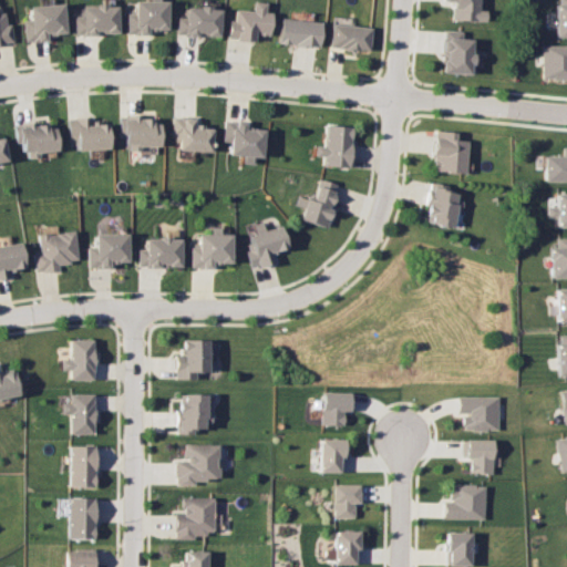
[(166,29),(166,0),(155,0),(127,0),(127,34),(151,34),(152,28),(166,29)]
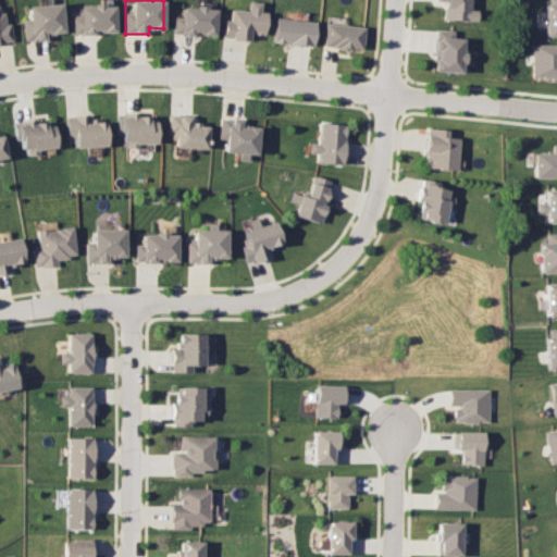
[(470,9),(470,0),(437,0),(437,1),(445,2),(444,19),(478,20),(478,10),(470,9)]
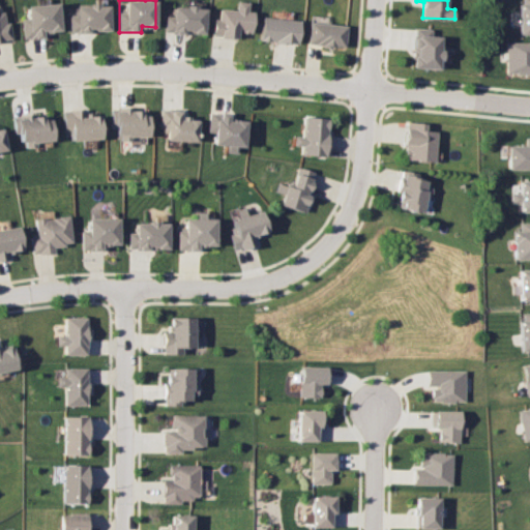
[(529,0),(519,0),(521,34),(529,33),(529,0)]
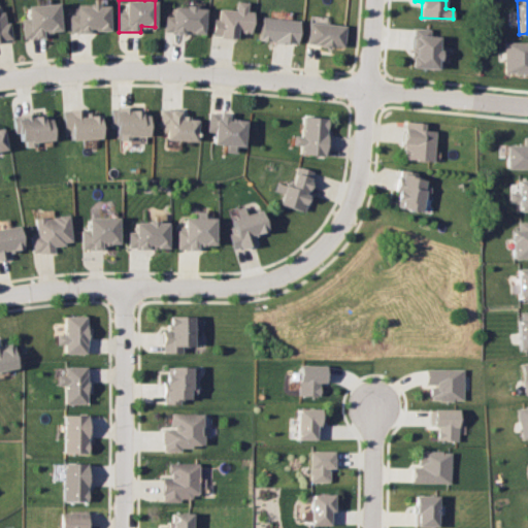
[(253,11),(248,10),(248,2),(235,1),(235,9),(219,8),(218,18),(213,18),(212,36),(237,37),(237,32),(252,33),(253,11)]
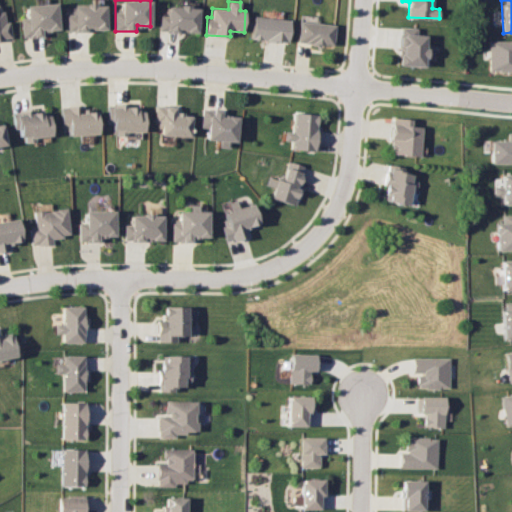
[(25,4),(25,17),(20,17),(21,37),(44,36),(44,31),(57,30),(56,3),(25,4)]
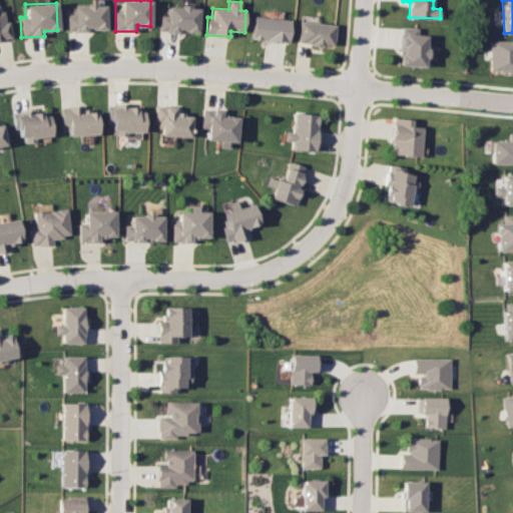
[(105,29),(104,4),(72,5),(72,15),(66,15),(66,31),(105,29)]
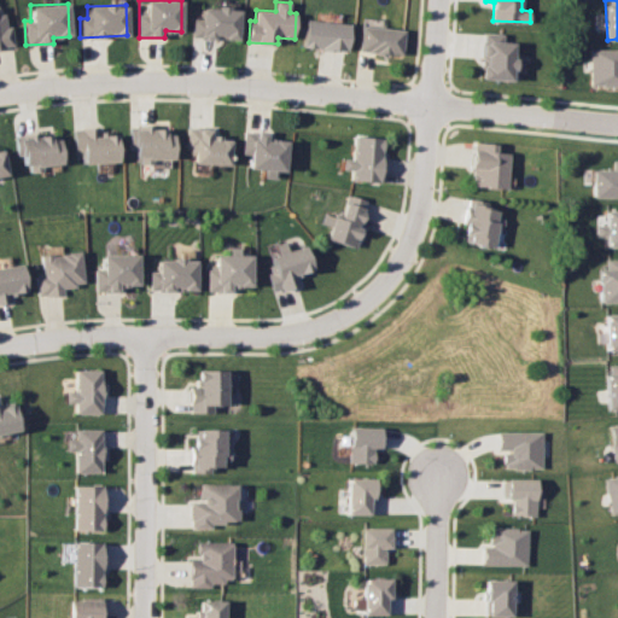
[(240,9),(202,7),(202,18),(193,18),(192,38),(239,39),(240,9)]
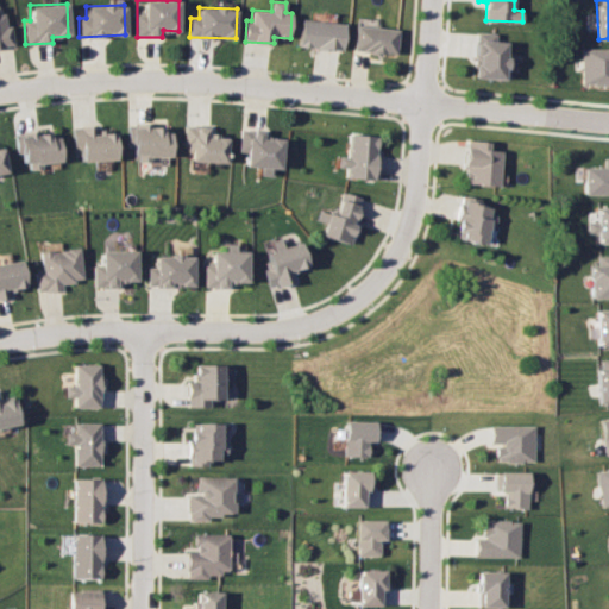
[(345,22),(301,20),(300,48),(344,50),(345,22)]
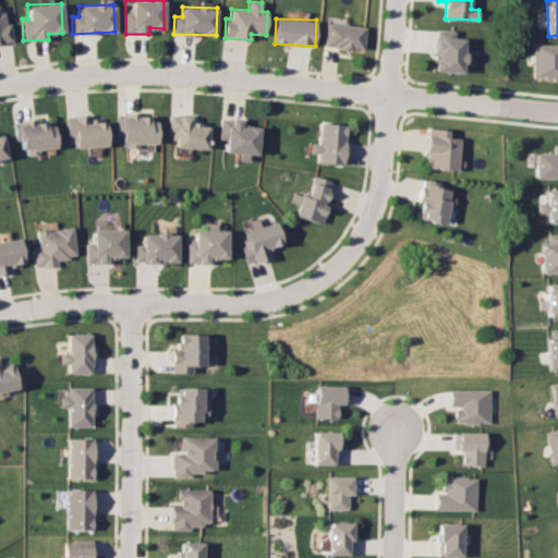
[(365,49),(365,25),(326,24),(326,48),(365,49)]
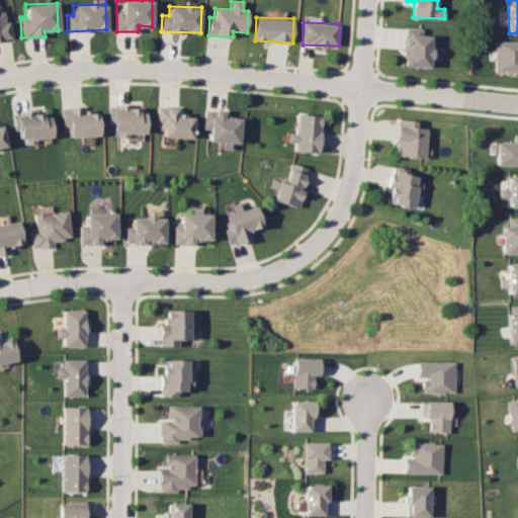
[(431,67),(432,34),(422,34),(422,28),(406,27),(404,66),(431,67)]
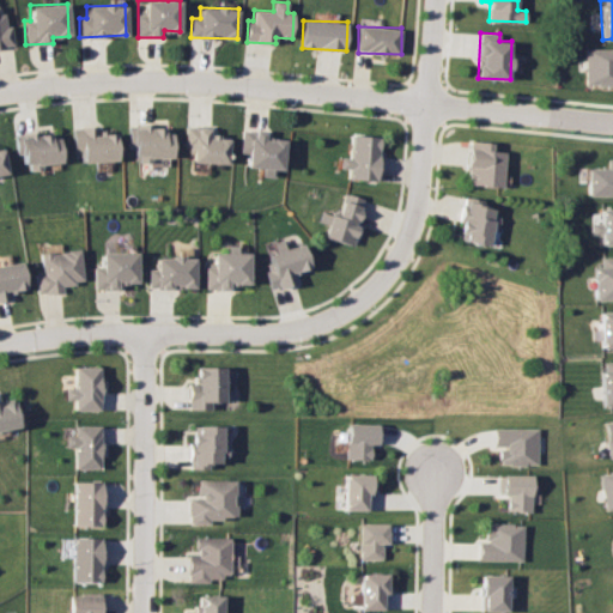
[(612,48),(586,48),(586,85),(612,85),(612,48)]
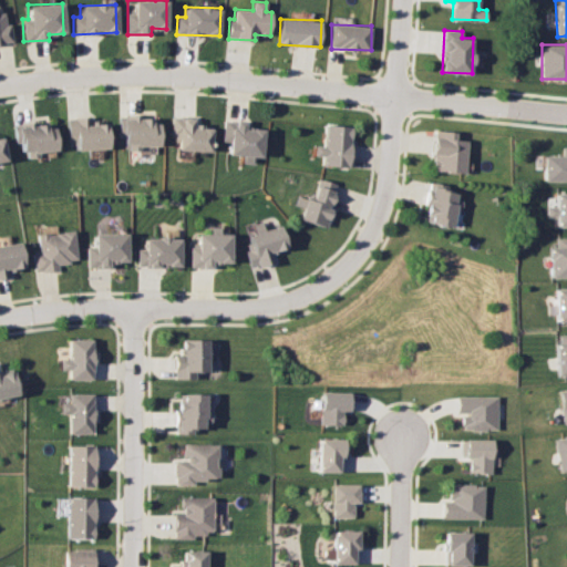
[(160,123),(152,123),(152,115),(124,115),(123,150),(140,150),(140,145),(158,145),(160,123)]
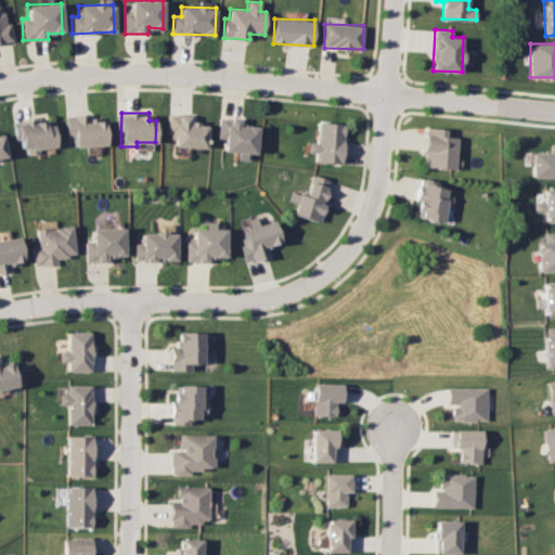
[(74,146),(105,145),(104,120),(89,120),(88,114),(65,115),(66,137),(74,137),(74,146)]
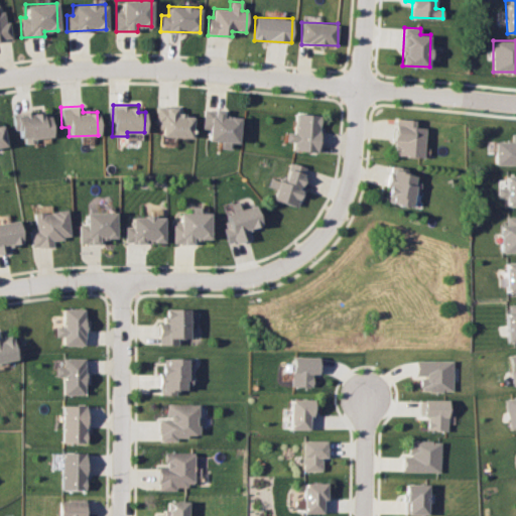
[(156,123),(162,124),(162,136),(192,137),(194,111),(157,109),(156,123)]
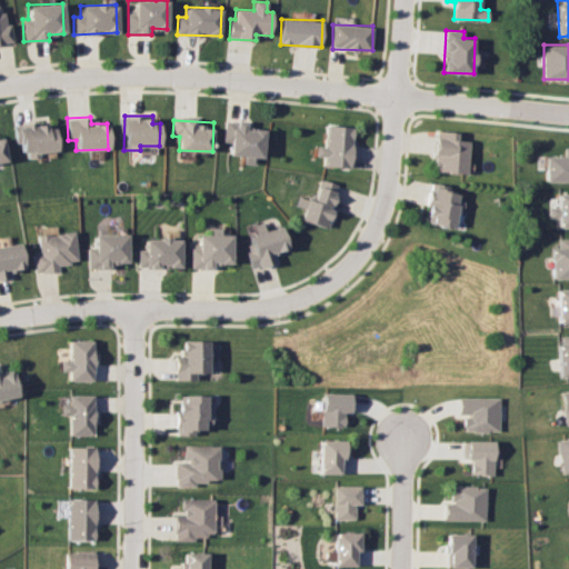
[(225,141),(231,142),(230,155),(245,156),(245,163),(256,165),(256,158),(263,158),(265,130),(247,129),(247,121),(226,120),(225,141)]
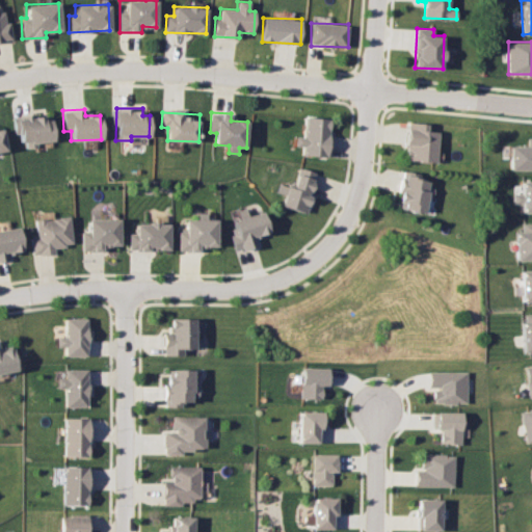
[(51,115),(18,117),(20,149),(35,147),(35,142),(52,141),(51,115)]
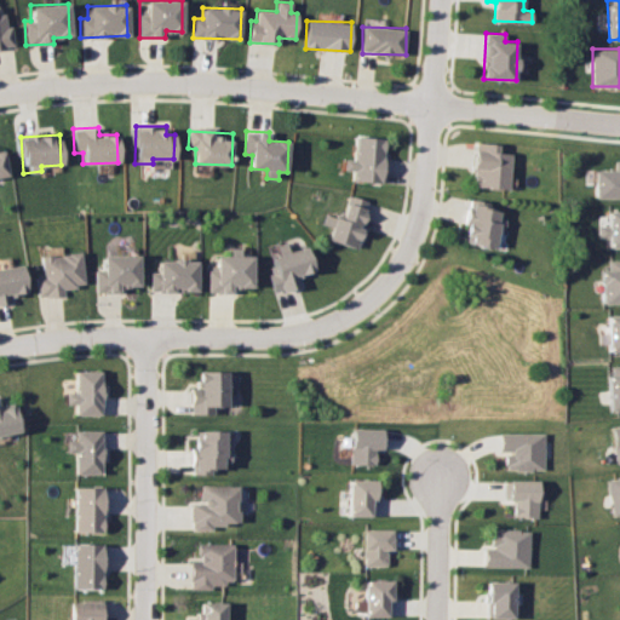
[(385,137),(357,136),(356,159),(345,159),(345,170),(355,171),(354,181),(383,182),(385,137)]
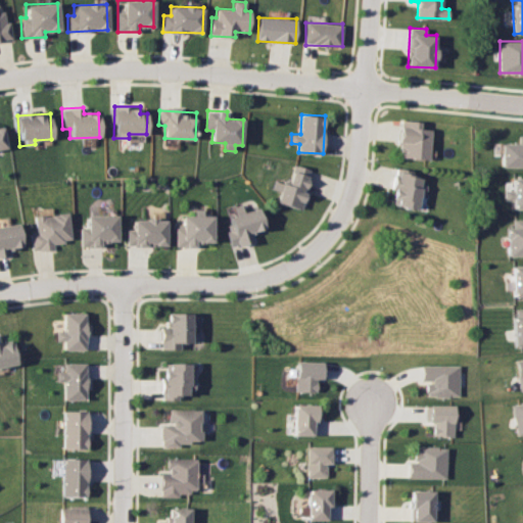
[(430,129),(420,129),(420,121),(400,120),(398,157),(429,158),(430,129)]
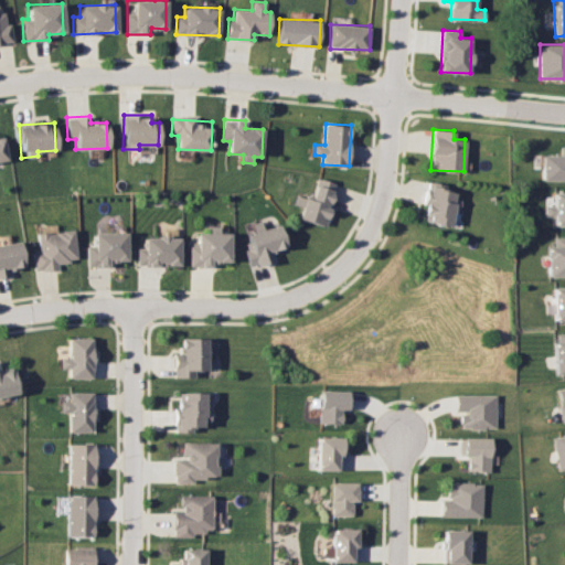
[(564,179),(564,146),(560,147),(560,155),(540,155),(541,180),(564,179)]
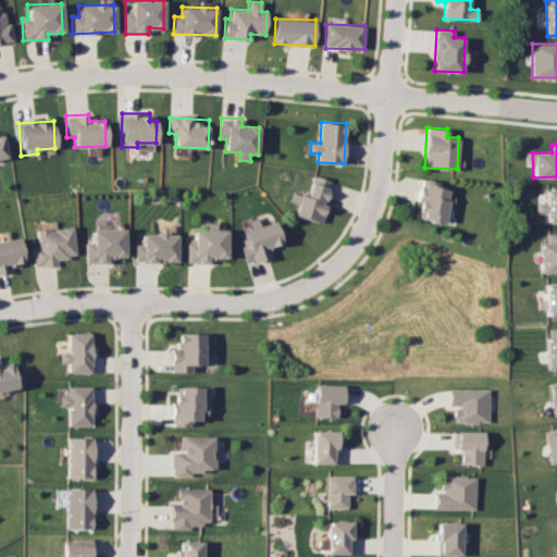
[(296,215),(321,222),(332,181),(314,175),(308,197),(301,195),(296,215)]
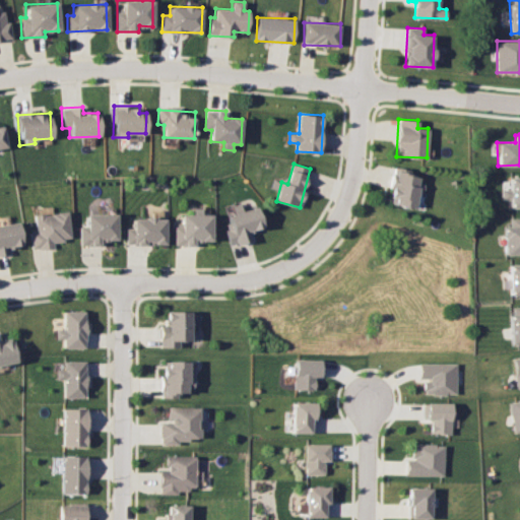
[(413,207),(416,192),(419,192),(421,177),(409,175),(410,170),(394,168),(389,204),(413,207)]
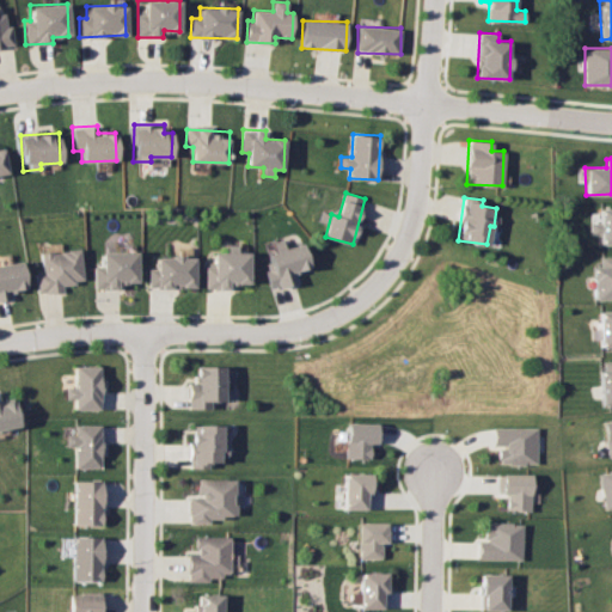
[(611,243),(611,207),(599,208),(599,222),(589,222),(589,234),(598,234),(599,244),(611,243)]
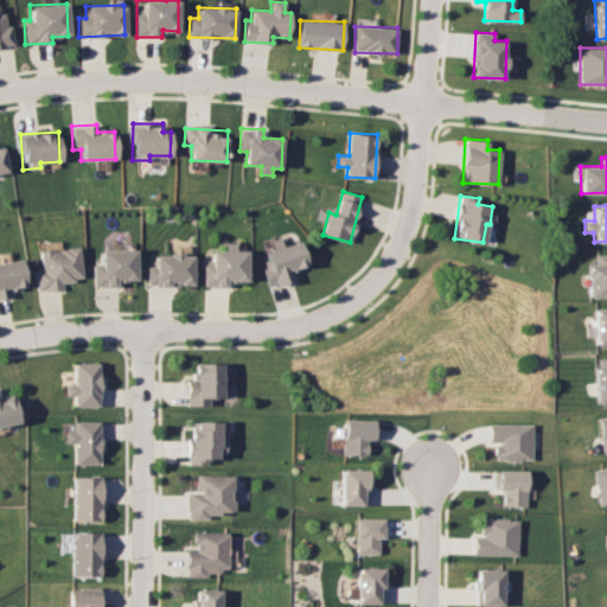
[(205,287),(227,286),(227,280),(248,280),(247,250),(237,250),(237,242),(228,242),(228,249),(212,250),(212,263),(204,263),(205,287)]
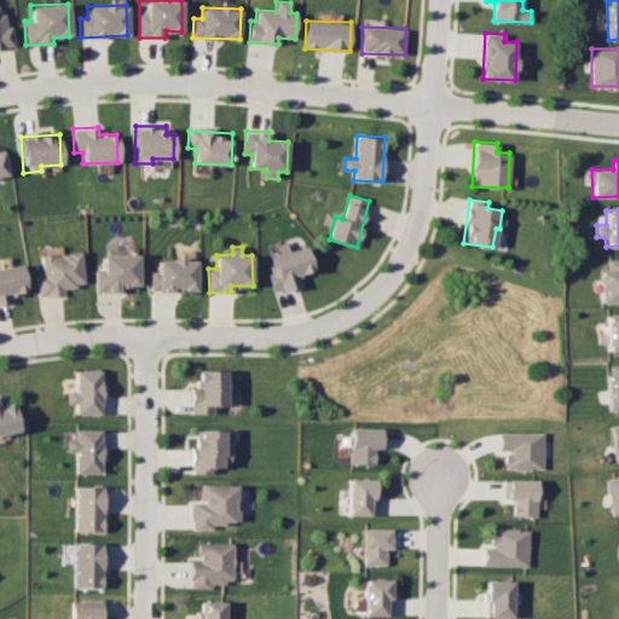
[(298,273),(313,271),(307,247),(268,255),(277,291),(301,285),(298,273)]
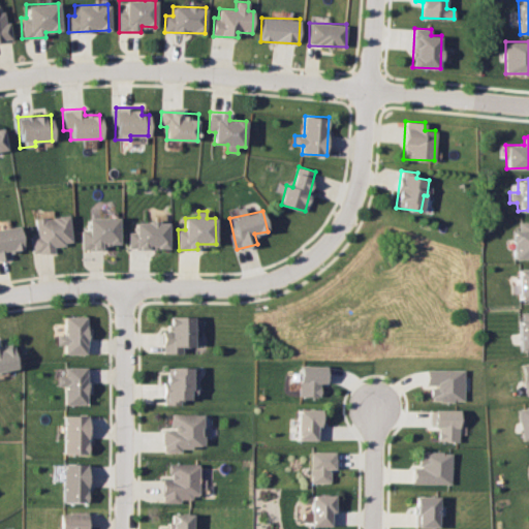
[(54,251),(54,245),(71,244),(69,215),(35,218),(36,235),(30,236),(31,253),(54,251)]
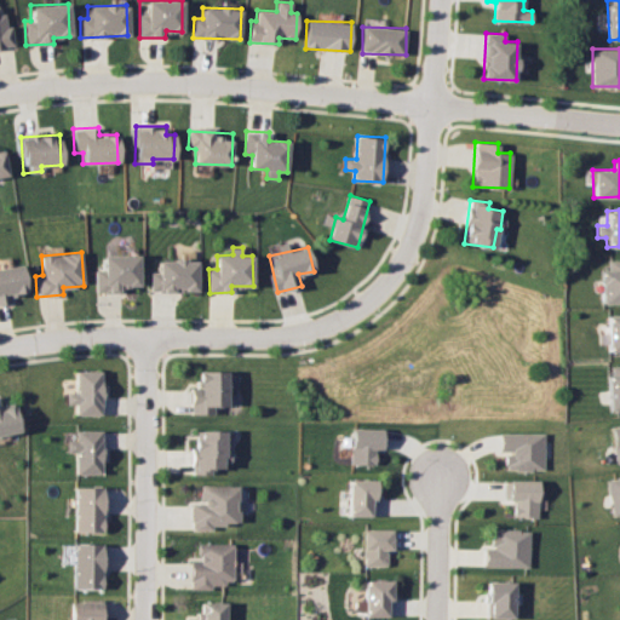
[(103,254),(103,269),(96,269),(96,292),(124,293),(124,286),(138,286),(139,256),(103,254)]
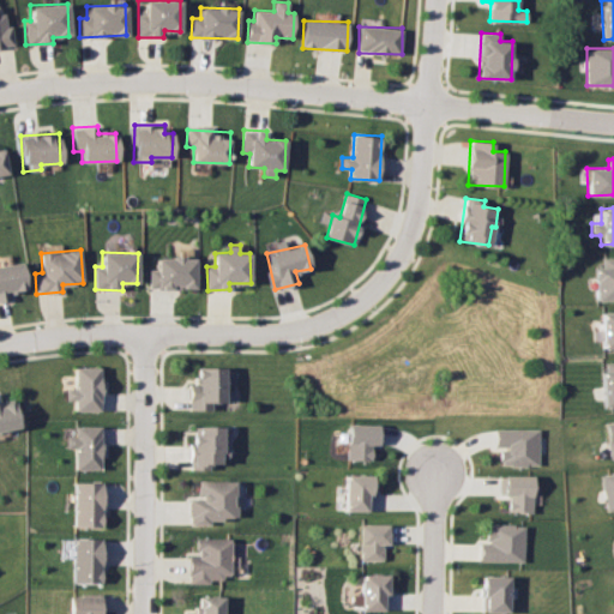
[(149,269),(149,288),(196,289),(196,258),(157,257),(157,269),(149,269)]
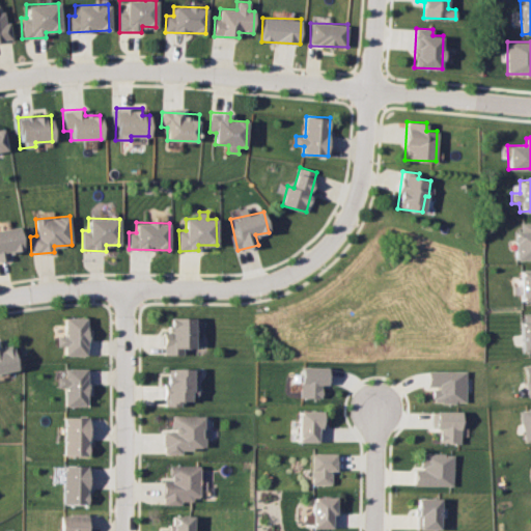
[(513,259),(530,259),(530,222),(521,222),(521,230),(513,230),(513,259)]
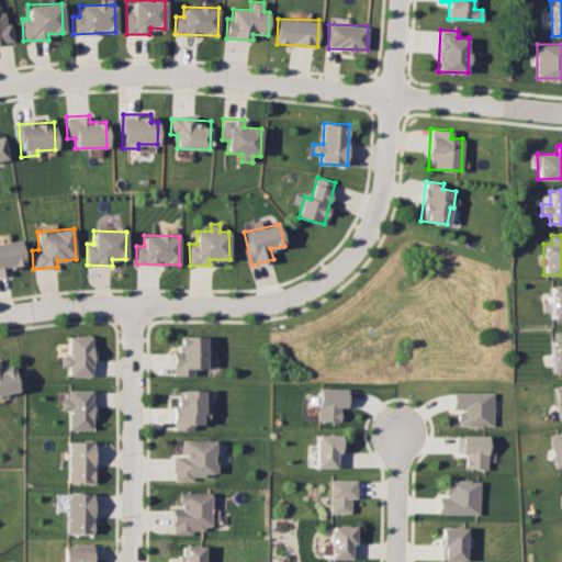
[(0,242),(0,274),(9,274),(8,266),(22,265),(19,239),(0,242)]
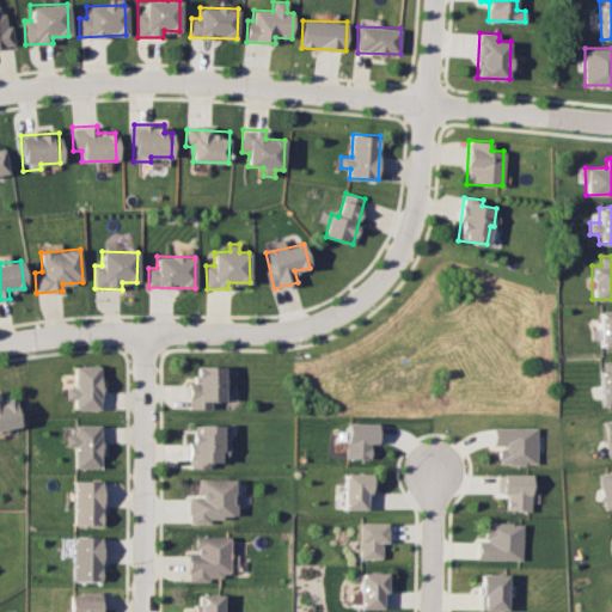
[(611,310),(598,311),(599,347),(611,347),(611,310)]
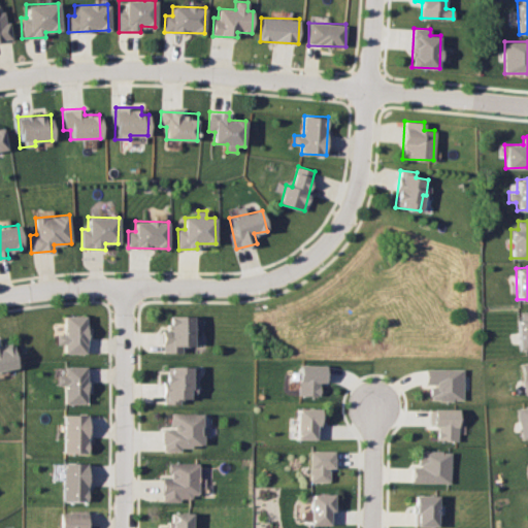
[(518,350),(527,349),(527,310),(517,311),(518,350)]
